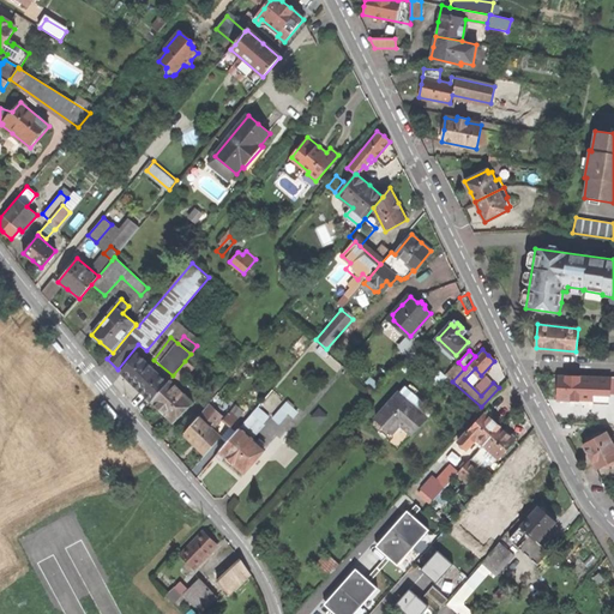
[(138,390),(151,402),(166,384),(137,354),(121,373),(138,390)]
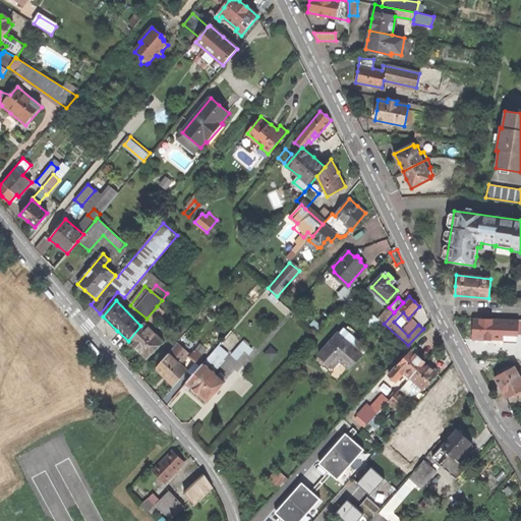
[(147,359),(163,342),(149,327),(157,317),(158,319),(164,311),(157,306),(147,319),(140,326),(128,341),(141,353),(147,359)]
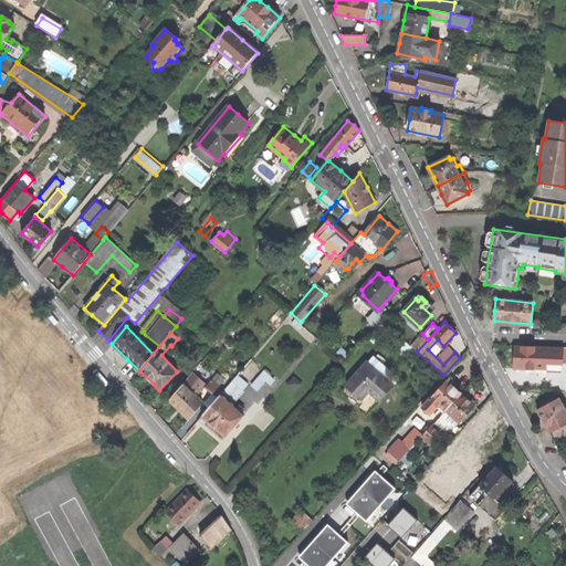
[(559,348),(514,347),(514,359),(513,369),(547,370),(547,359),(552,359),(552,362),(555,362),(555,360),(556,359),(556,358),(556,354),(559,354),(559,348)]
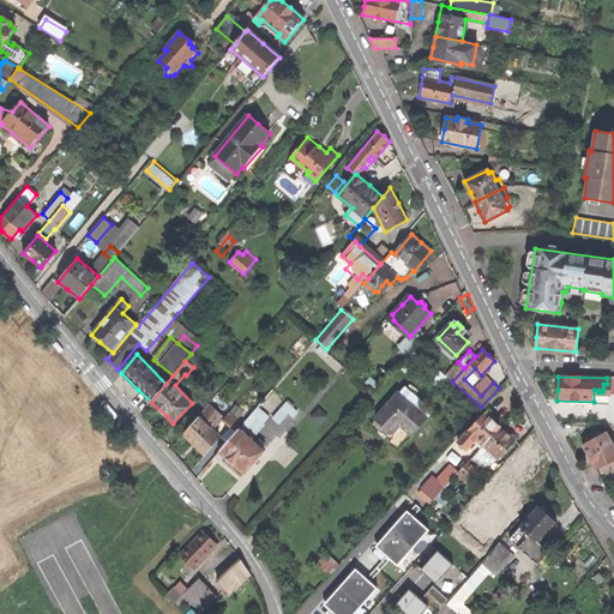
[(210,397),(220,387),(214,381),(204,392),(210,397)]
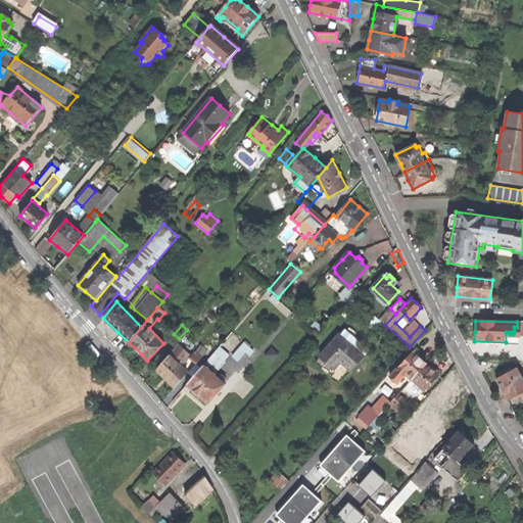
[(350,370),(363,357),(339,335),(320,357),(326,362),(333,369),(340,362),(350,370)]
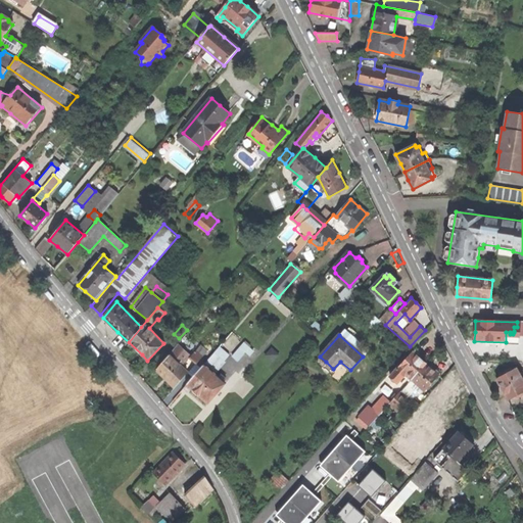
[(232,357),(238,362),(248,350),(252,354),(254,351),(245,342),(232,357)]
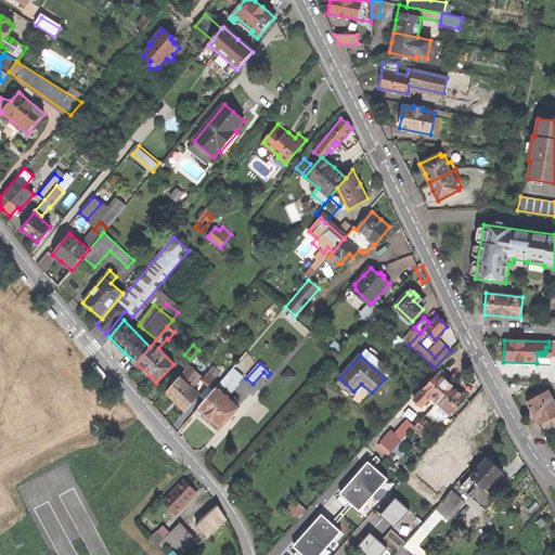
[(185,411),(198,396),(197,395),(191,387),(201,376),(189,365),(166,391),(177,402),(185,411)]
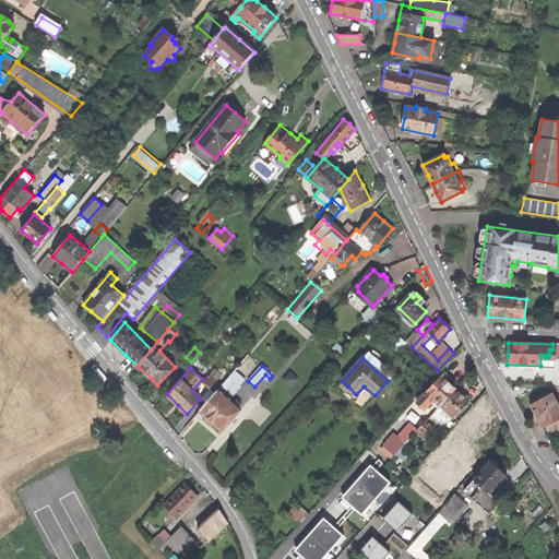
[(219,388),(232,399),(241,389),(241,387),(246,379),(235,370),(221,387),(219,388)]
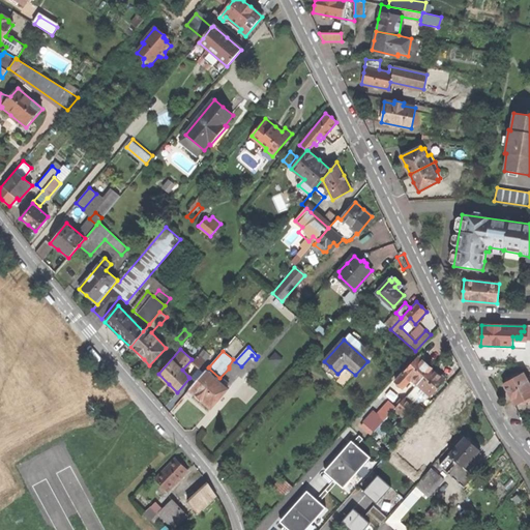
[(283,359),(274,353),(269,360),(277,366),(283,359)]
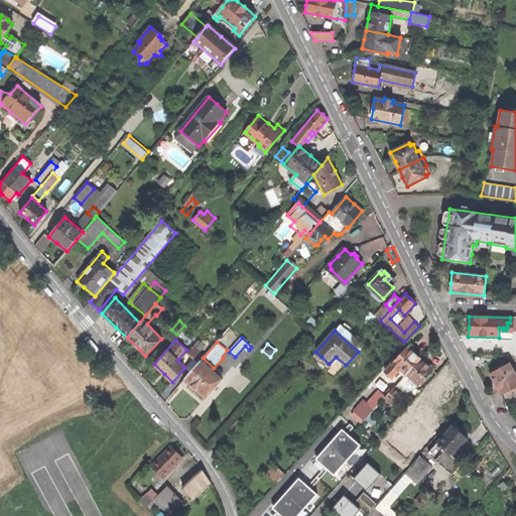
[(192,358),(199,363),(201,360),(203,358),(204,357),(194,347),(187,353),(192,358)]
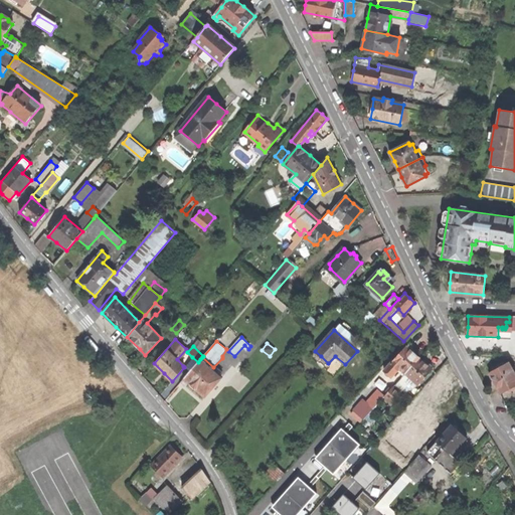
[(412,352),(406,346),(384,371),(390,377),(399,368),(405,373),(419,357),(412,352)]
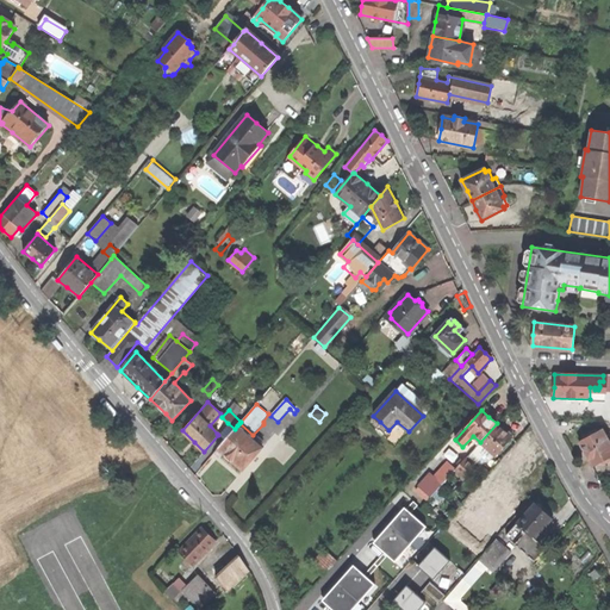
[(218,435),(225,441),(235,429),(228,423),(217,434),(218,435)]
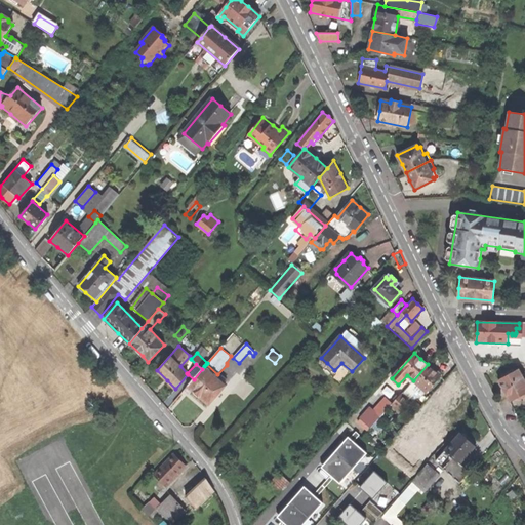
[(434,370),(428,364),(413,380),(419,386),(427,392),(440,376),(434,370)]
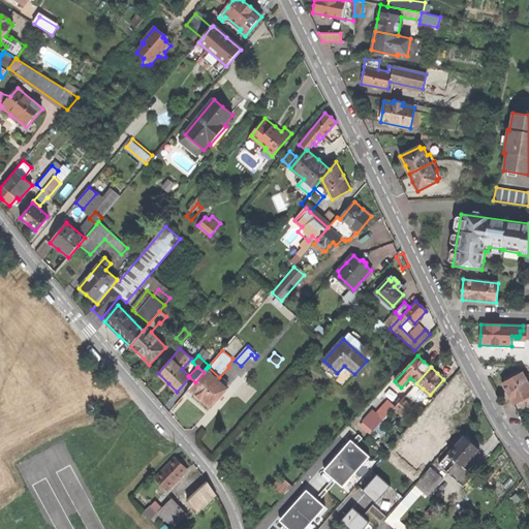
[(199,398),(210,407),(227,387),(206,369),(204,372),(195,382),(189,389),(199,398)]
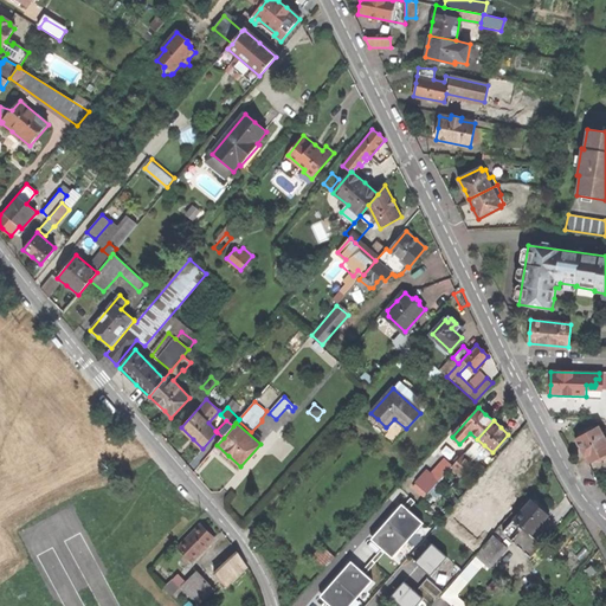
[(605,453),(605,440),(599,427),(575,439),(582,451),(588,463),(598,458),(599,461),(603,459),(601,457),(605,453)]
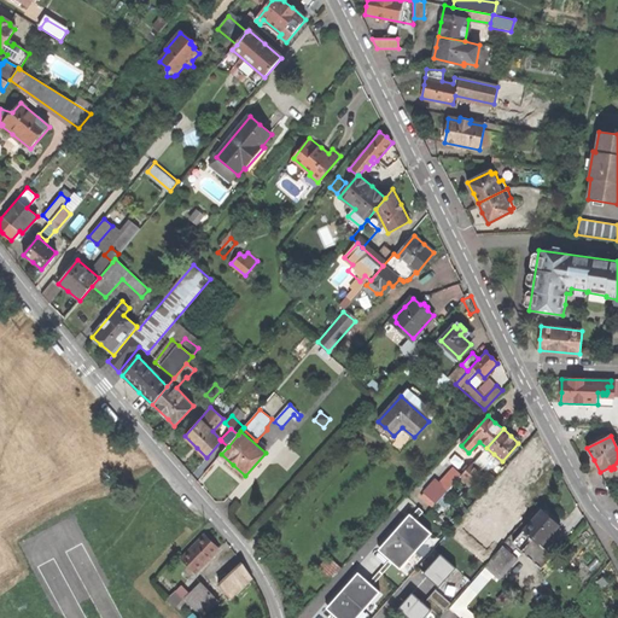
[(487,448),(472,464),(479,471),(494,454),(487,448)]
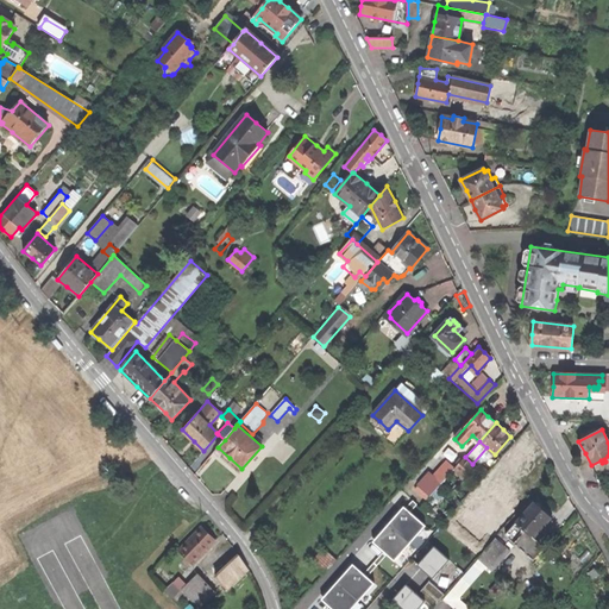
[(445,463),(453,470),(465,457),(457,450),(445,463)]
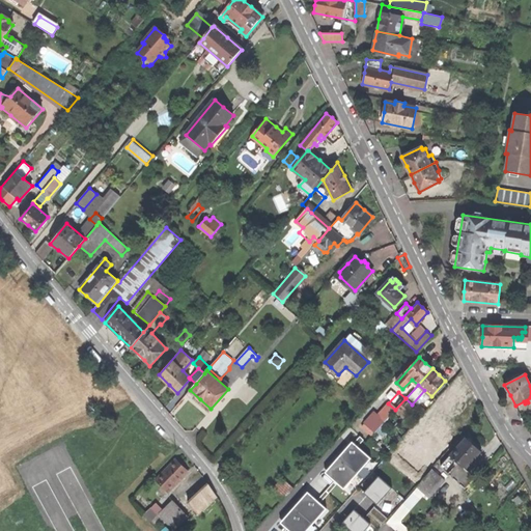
[(402,416),(413,404),(412,404),(406,398),(395,410),(402,416)]
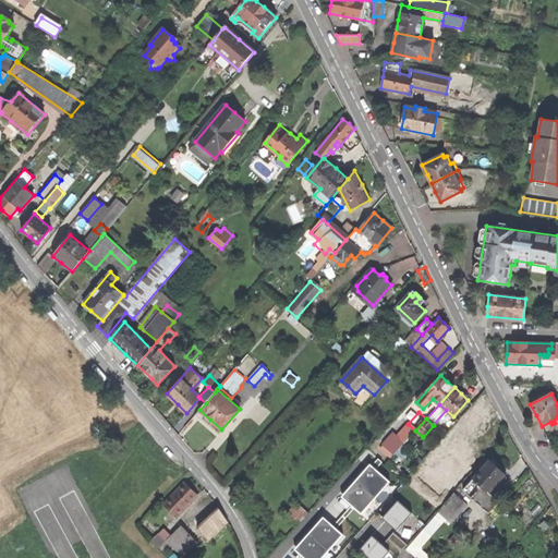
[(482,444),(489,449),(501,436),(495,429),(482,444)]
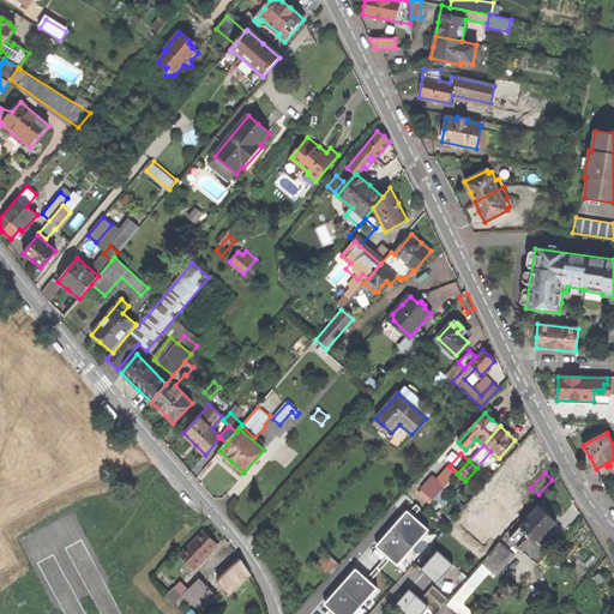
[(431,501),(445,486),(432,475),(417,491),(431,501)]
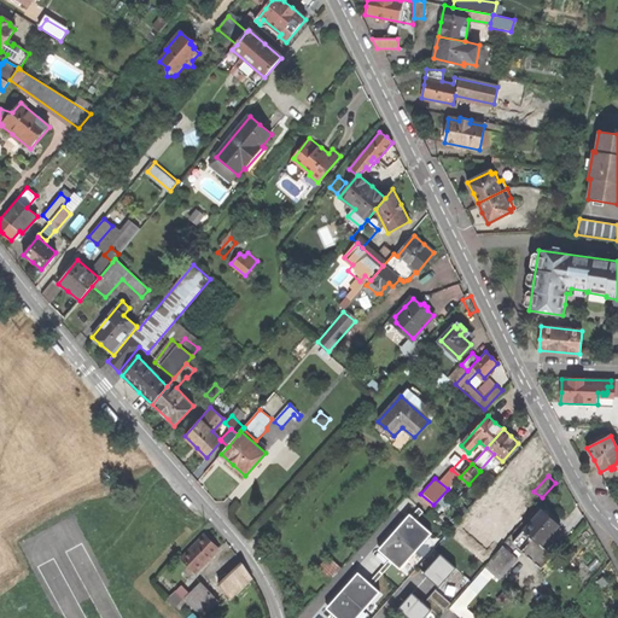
[(519,497),(508,488),(490,508),(511,526),(529,506),(519,497)]
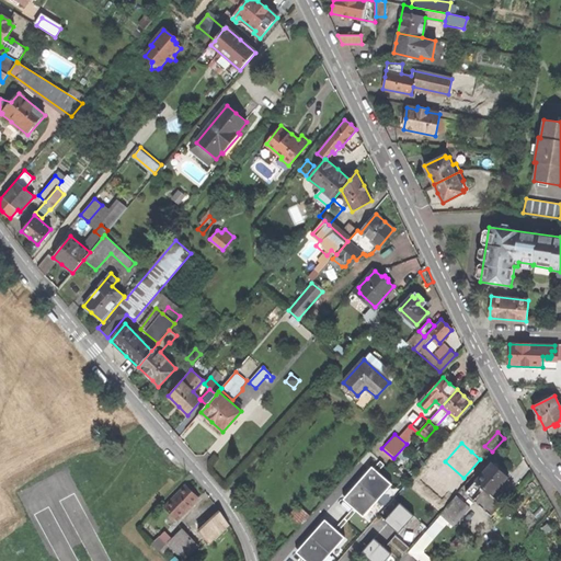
[(499,469),(491,462),(465,493),(491,516),(501,504),(491,495),(507,477),(499,469)]
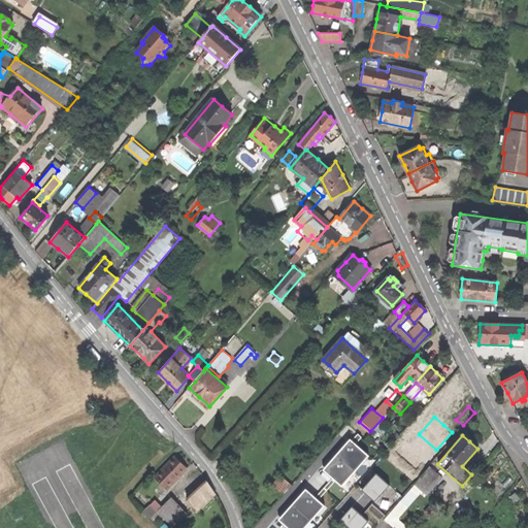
[(371,455),(349,436),(322,470),(343,488),(371,455)]
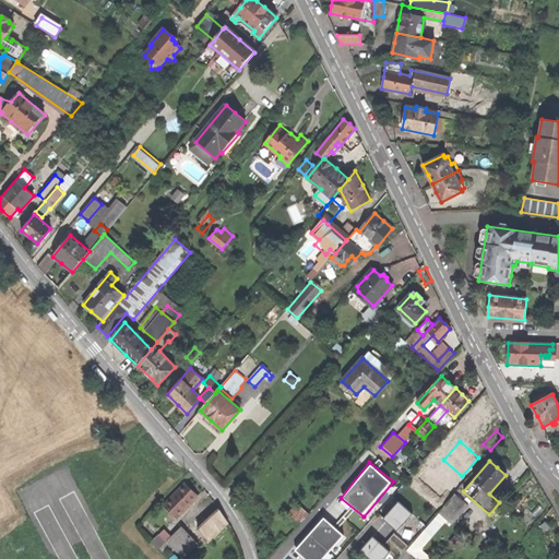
[(164,504),(177,518),(198,496),(191,490),(186,484),(164,504)]
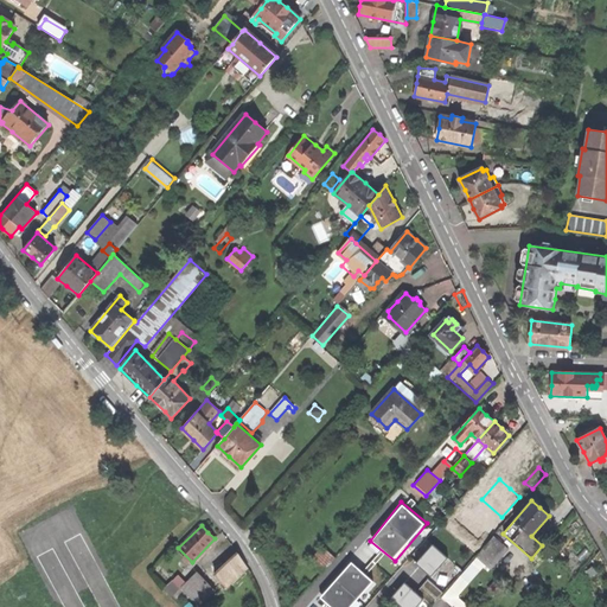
[(489,568),(506,548),(493,536),(477,556),(489,568)]
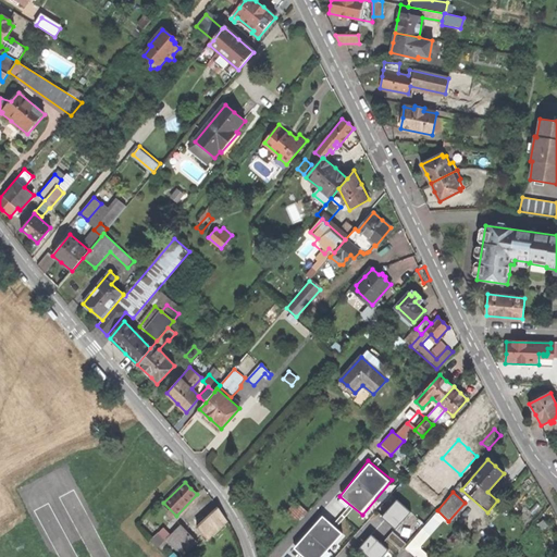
[(298,522),(307,509),(296,500),(286,514),(298,522)]
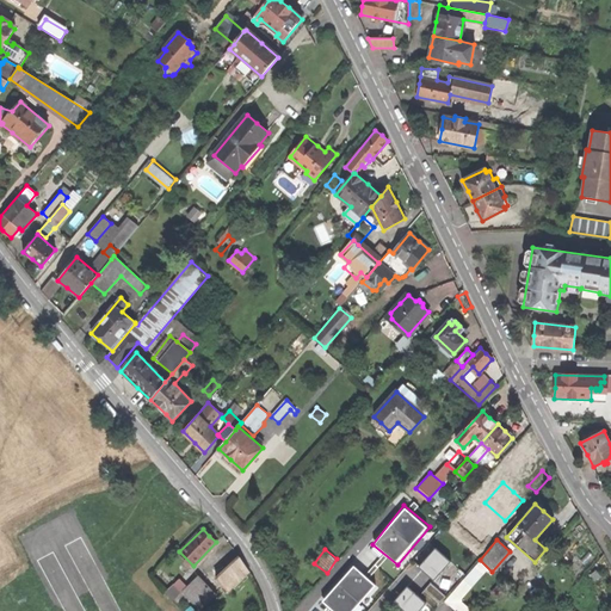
[(434,549),(419,566),(433,578),(449,561),(434,549)]
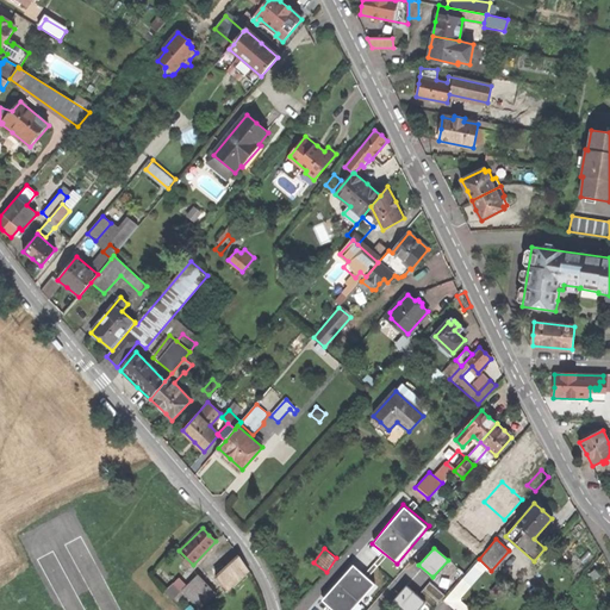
[(226,590),(249,570),(240,555),(216,578),(226,590)]
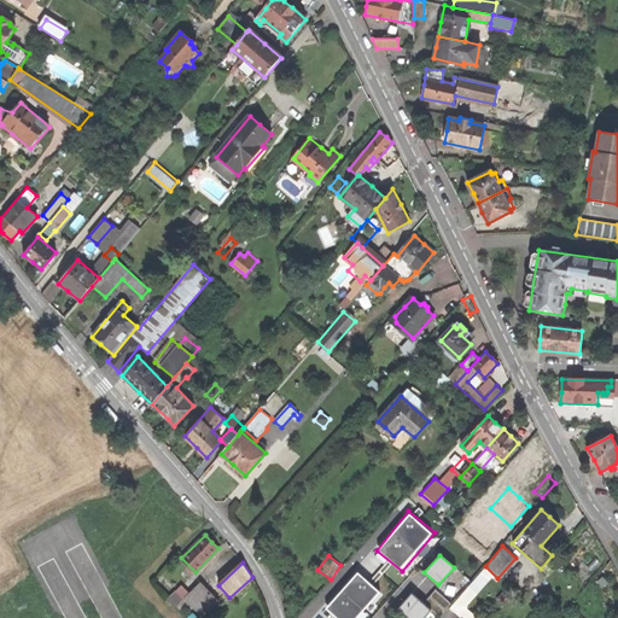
[(355,617),(379,592),(356,572),(324,610),(333,617),(355,617)]
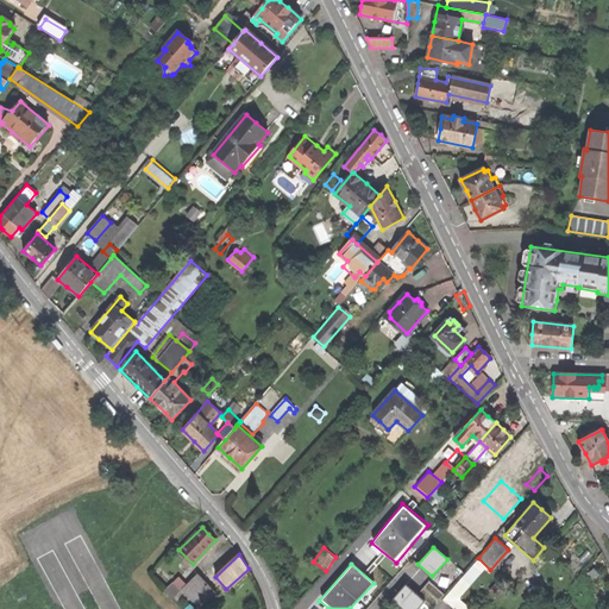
[(201,607),(215,592),(198,575),(183,588),(201,607)]
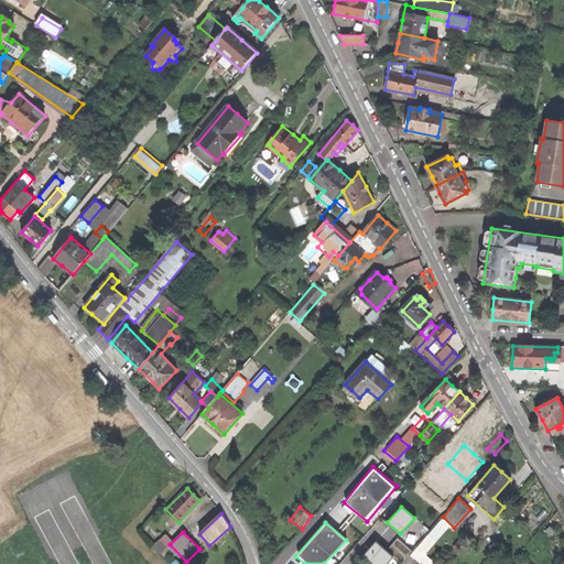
[(398,540),(384,552),(375,542),(362,555),(370,563),(384,563),(391,559),(397,563),(409,552),(398,540)]
